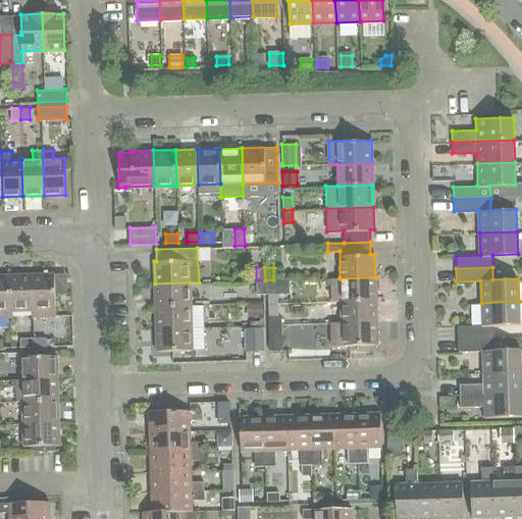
[(32,273),(9,274),(10,310),(11,310),(32,309),(33,309),(32,273)]
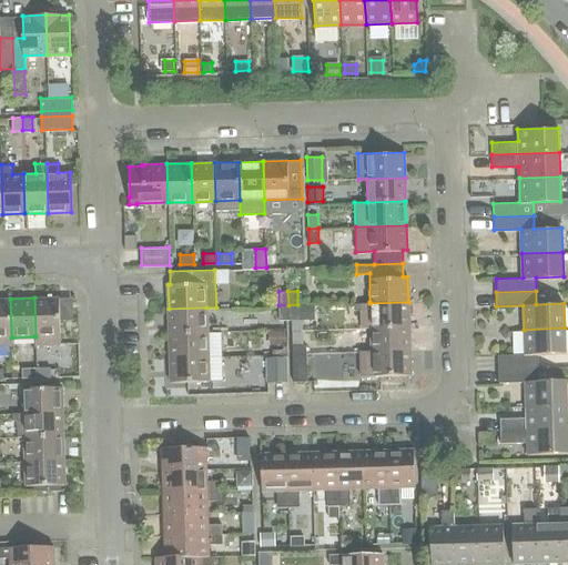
[(60,320),(59,298),(34,298),(36,336),(34,336),(34,345),(60,344),(60,336),(60,320)]
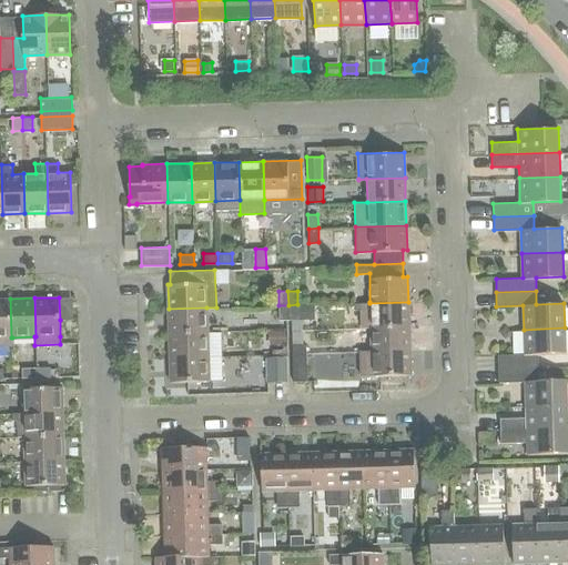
[(11,338),(10,299),(0,299),(0,345),(13,345),(12,338),(11,338)]
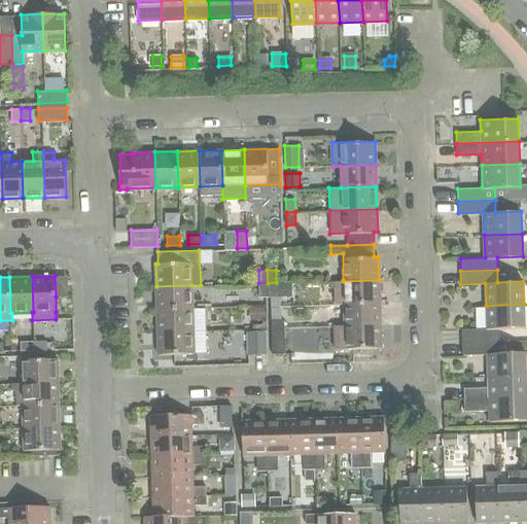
[(344,303),(380,302),(379,280),(343,281),(343,280),(328,281),(328,287),(335,287),(335,304),(344,304),(344,303)]
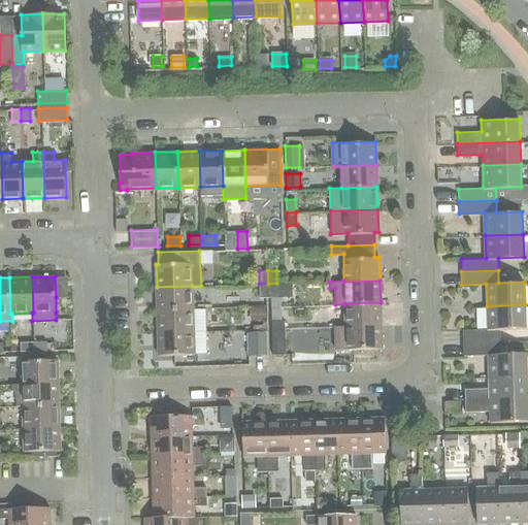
[(277,296),(276,283),(268,284),(268,296),(277,296)]
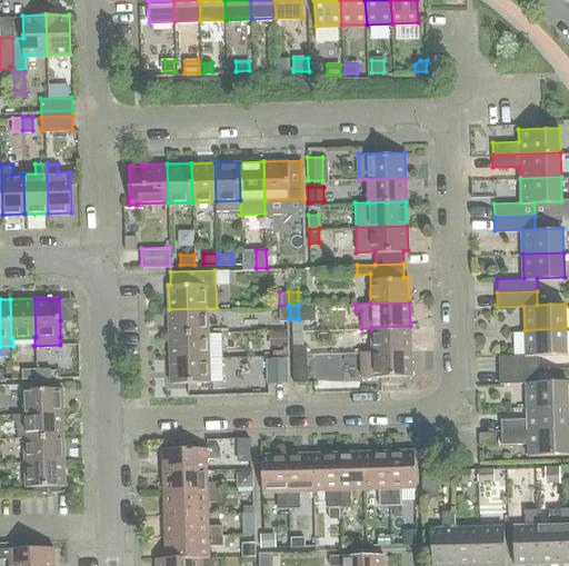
[(298,305),(299,319),(315,319),(315,305),(298,305)]
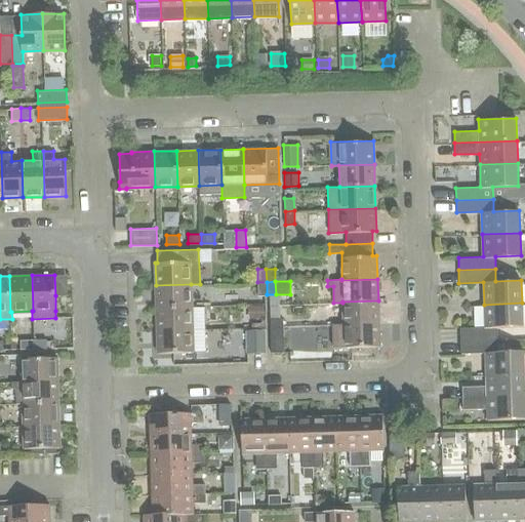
[(267,294),(267,282),(257,282),(257,295),(267,294)]
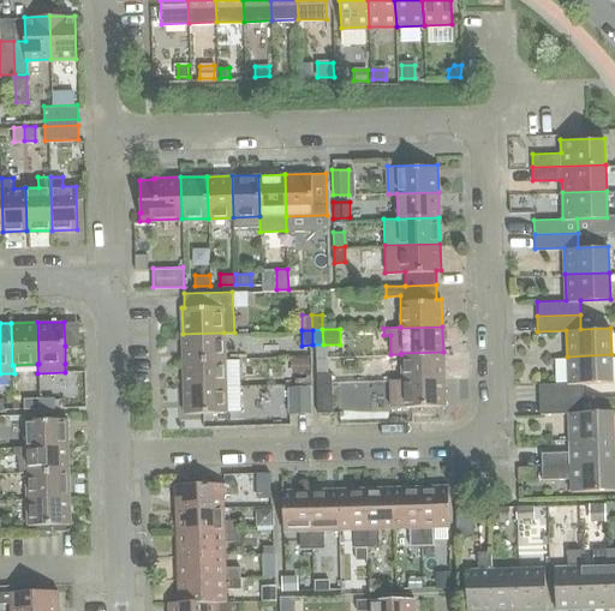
[(224,333),(183,334),(183,360),(225,359),(224,333)]
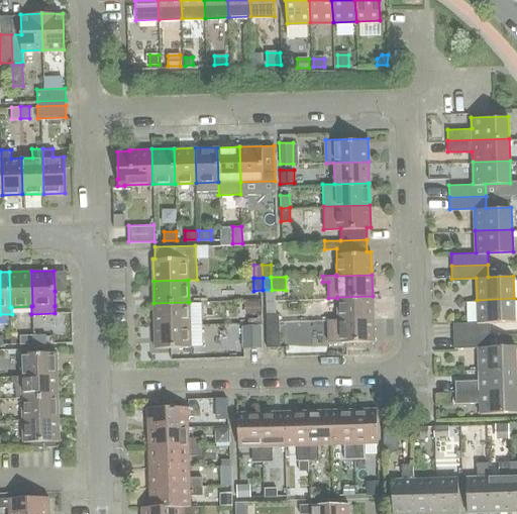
[(338,319),(373,318),(373,296),(337,297),(337,298),(338,319)]
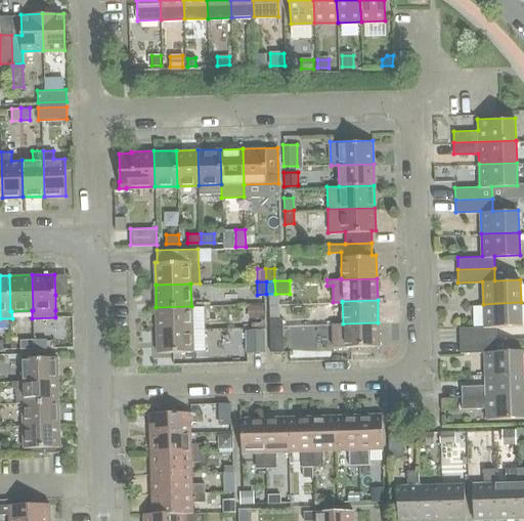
[(460,327),(460,339),(496,338),(496,326),(522,326),(521,302),(483,304),(483,326),(460,327)]
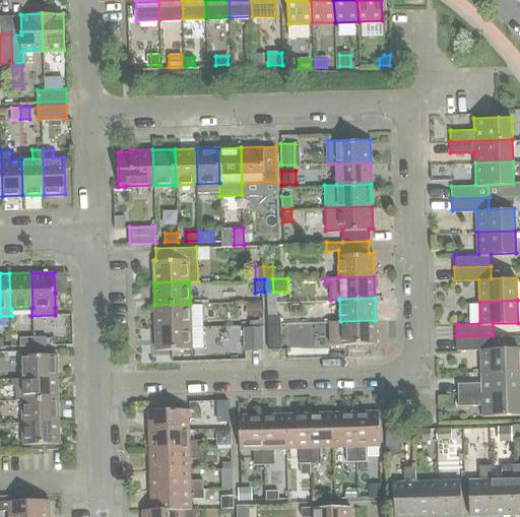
[(261,302),(246,302),(246,314),(259,314),(262,314),(261,302)]
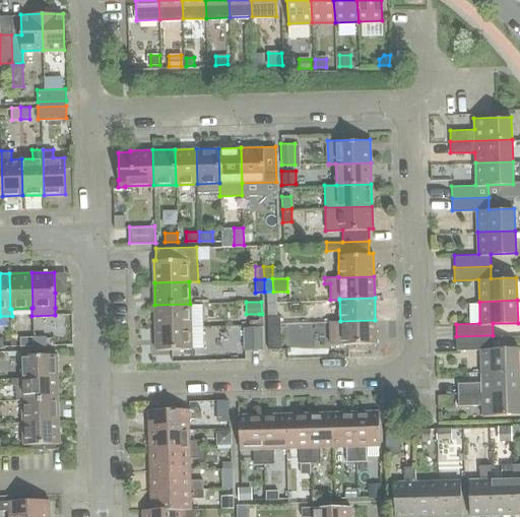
[(155,326),(191,325),(190,304),(154,305),(155,326)]
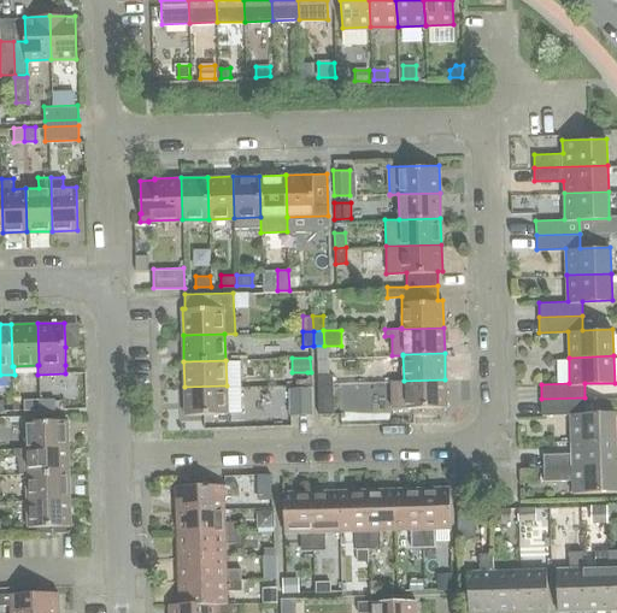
[(307,378),(297,378),(297,383),(312,383),(312,372),(311,372),(307,372),(307,378)]
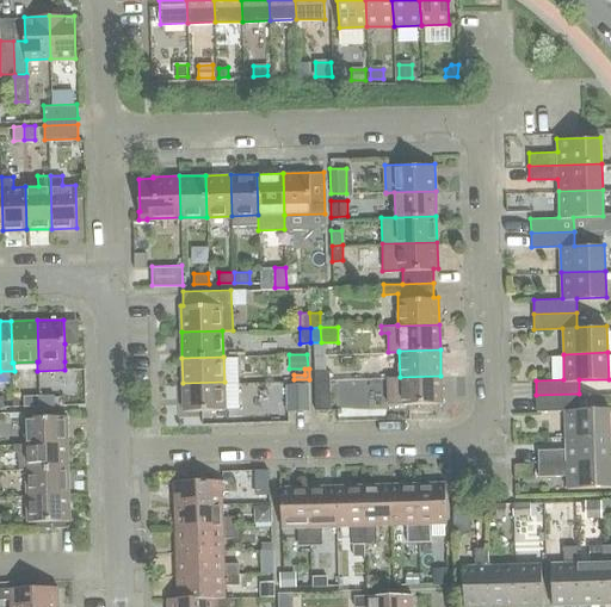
[(315,379),(329,379),(329,370),(326,370),(314,370),(315,379)]
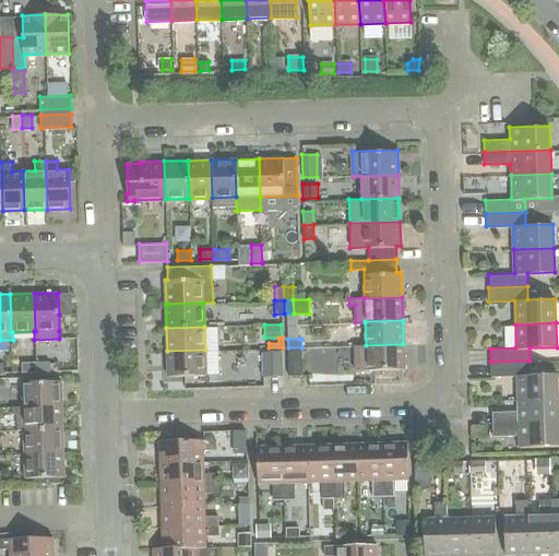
[(366,369),(404,368),(403,344),(366,345),(353,345),(353,370),(366,369)]
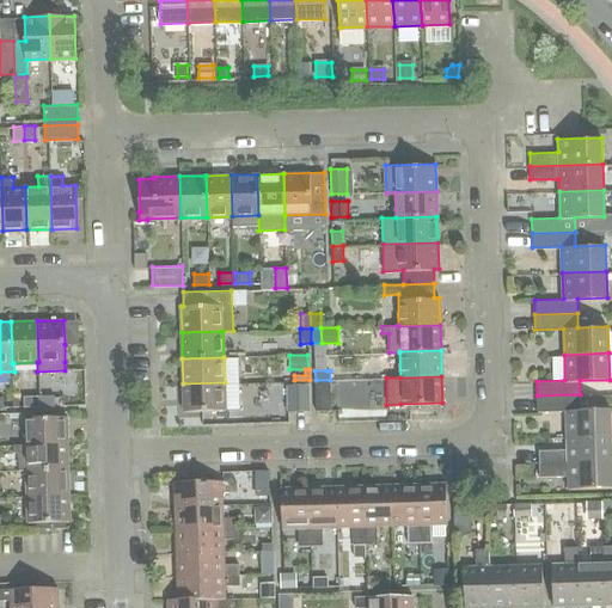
[(331,410),(330,380),(316,380),(316,410),(331,410)]
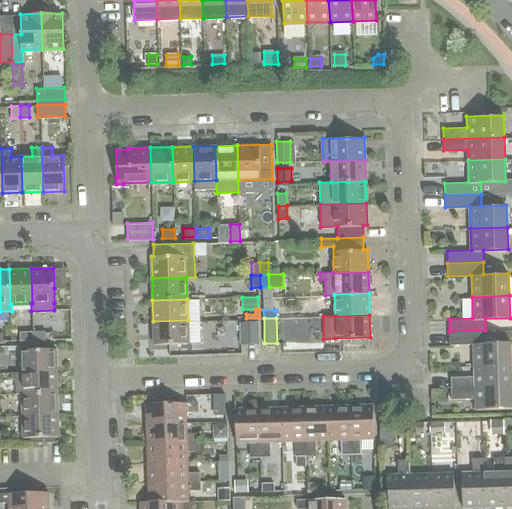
[(188,320),(153,321),(154,344),(188,343),(188,320)]
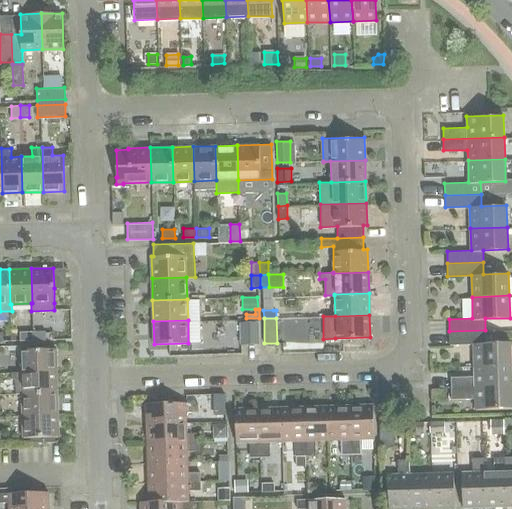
[(239,321),(240,343),(260,343),(259,320),(239,321)]
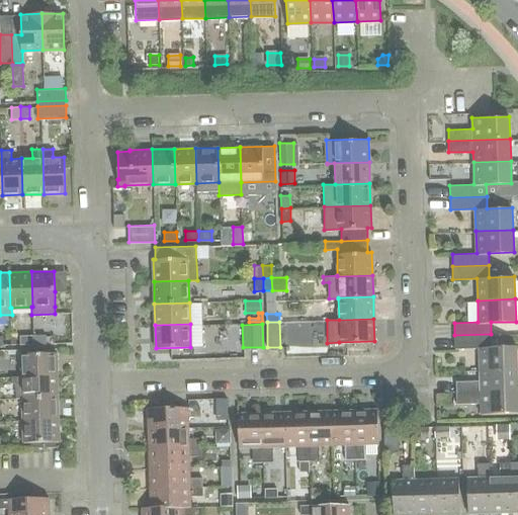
[(20,344),(33,343),(32,334),(19,335),(20,344)]
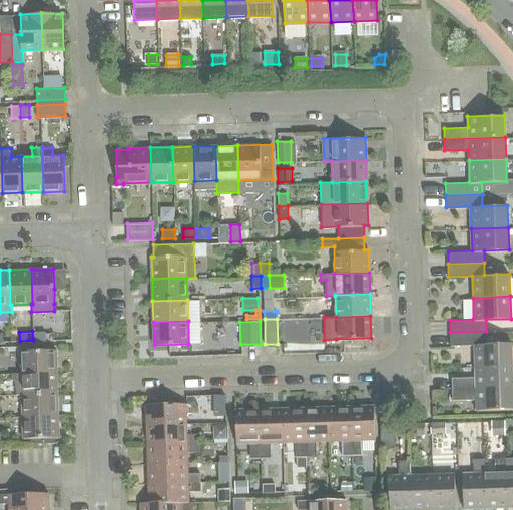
[(45,331),(32,331),(33,340),(45,340),(45,331)]
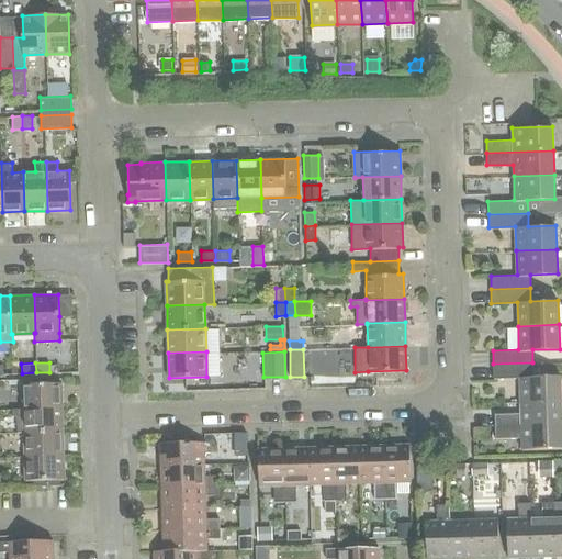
[(520,401),(561,400),(560,376),(532,376),(532,362),(493,364),(493,378),(519,377),(520,401)]
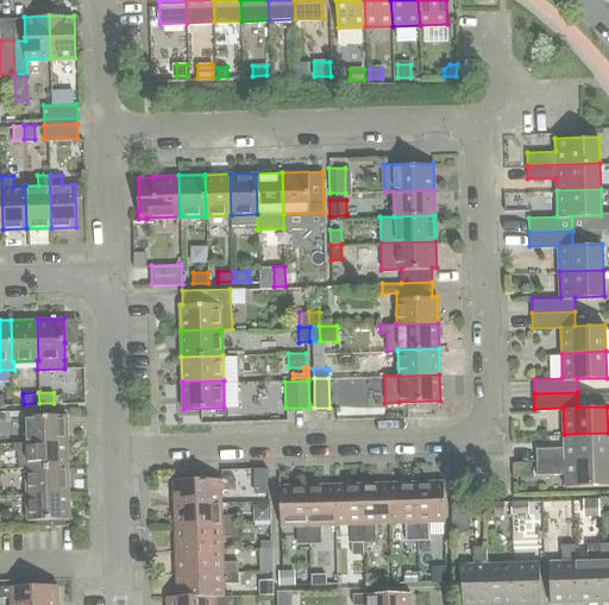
[(24,415),(25,441),(67,440),(66,414),(24,415)]
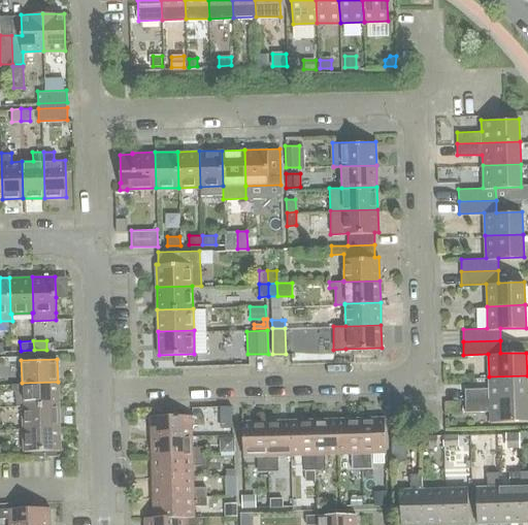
[(527,397),(527,375),(489,376),(489,387),(464,388),(465,399),(527,397)]
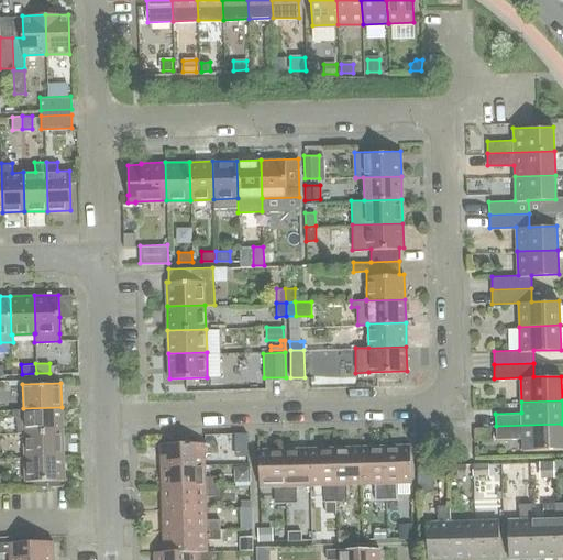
[(62,407),(23,408),(12,409),(12,416),(17,416),(17,432),(24,432),(62,431),(62,407)]
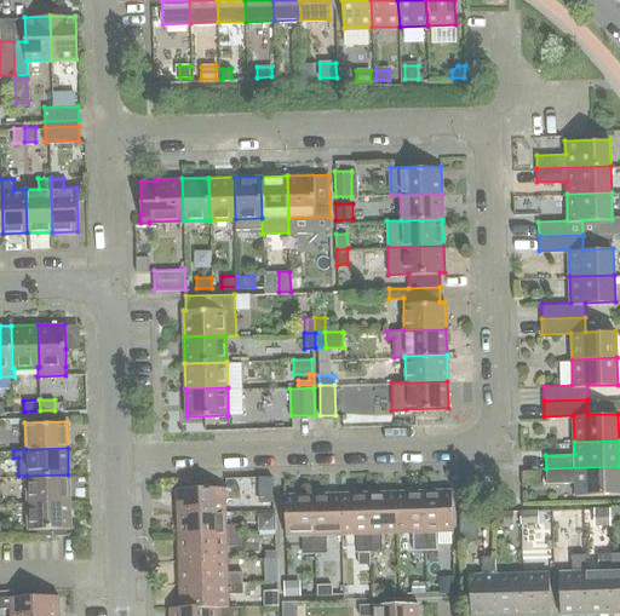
[(619,493),(619,481),(619,466),(546,468),(546,483),(575,482),(575,495),(619,493)]
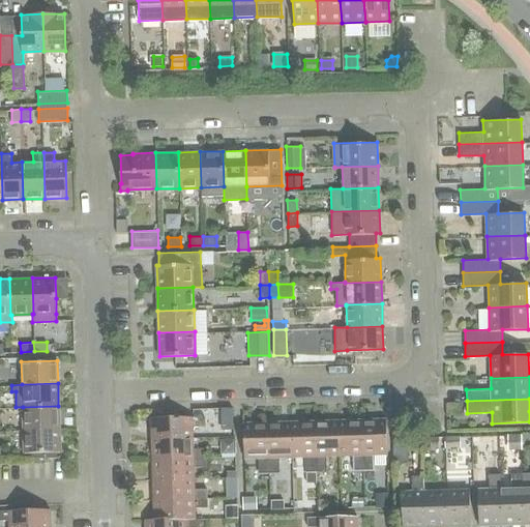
[(23,429),(59,429),(58,406),(23,407),(23,429)]
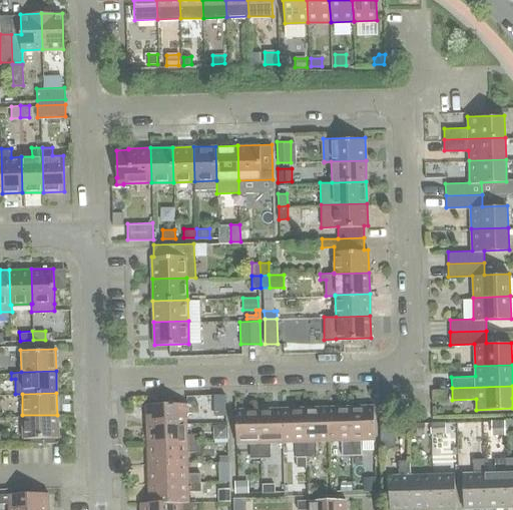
[(145,404),(146,424),(186,423),(186,412),(198,412),(198,402),(145,404)]
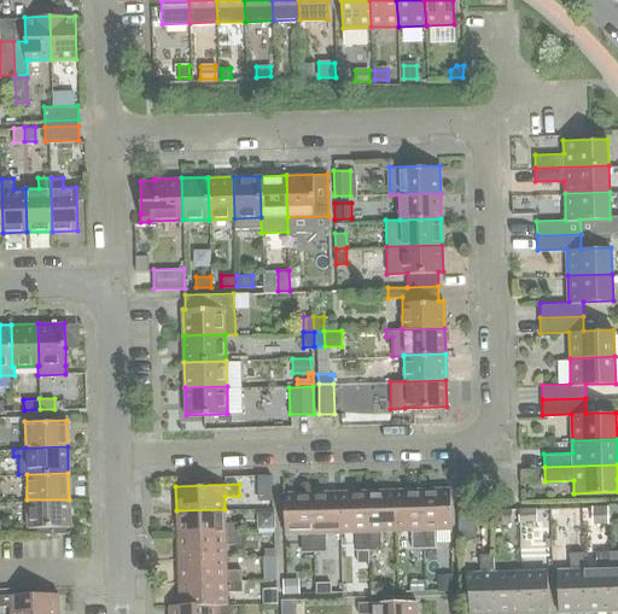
[(421,489),(424,547),(436,547),(435,528),(452,528),(450,487),(421,489)]
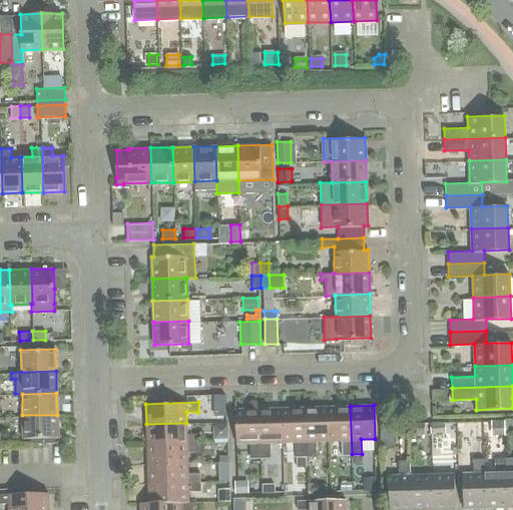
[(328,406),(305,407),(306,456),(316,456),(316,440),(329,440),(328,406)]
